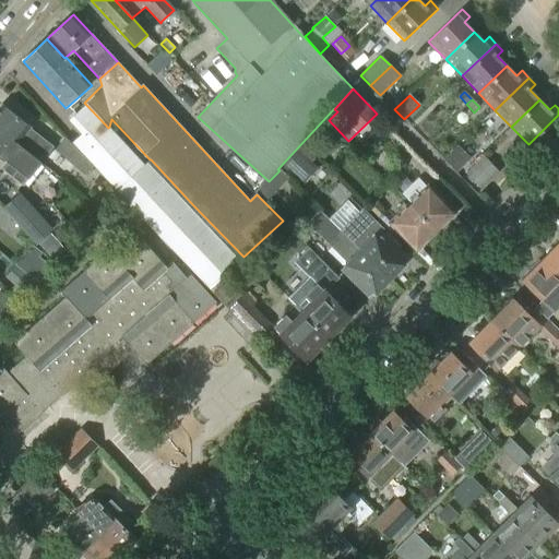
[(40,163),(52,147),(30,129),(31,128),(2,105),(0,107),(0,130),(39,162),(40,163)]
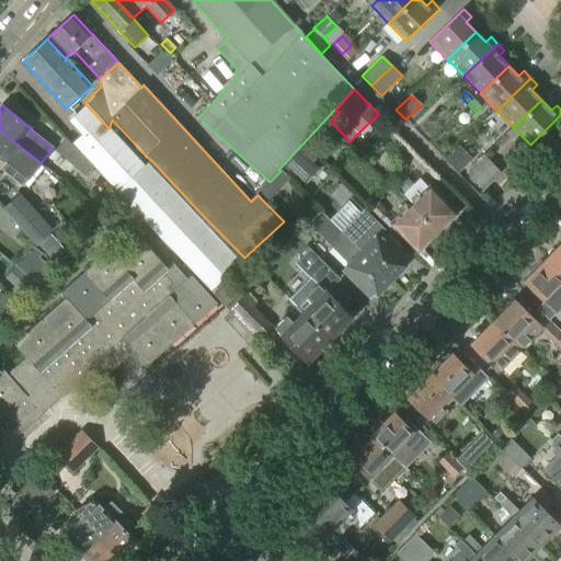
[(75,145),(79,149),(95,167),(125,198),(123,201),(210,290),(244,258),(194,206),(151,160),(150,160),(145,167),(110,127),(109,128),(88,106),(71,122),(84,135),(75,145)]
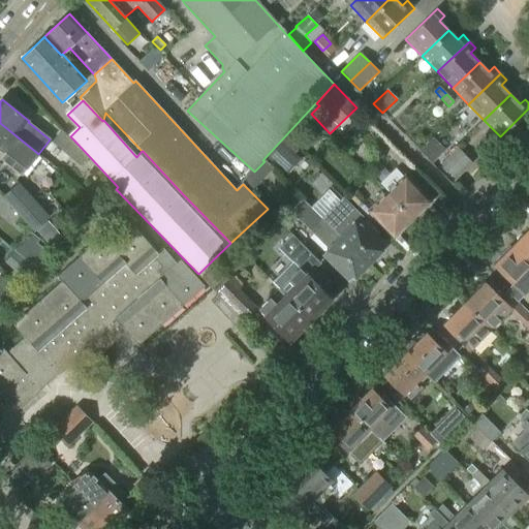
[(37,153),(0,123),(0,148),(3,151),(0,154),(0,157),(21,175),(37,153)]
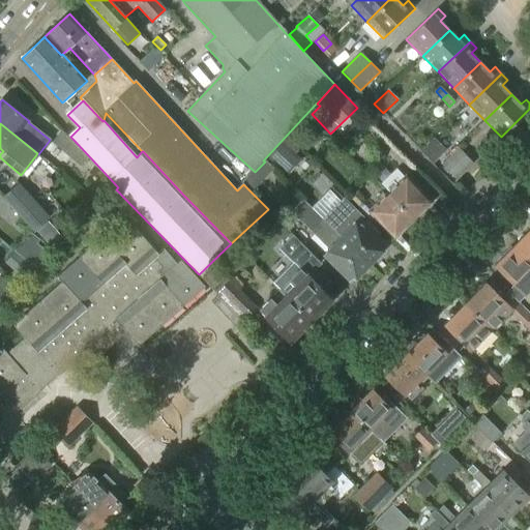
[(80,168),(90,157),(75,141),(72,142),(60,130),(51,144),(80,168)]
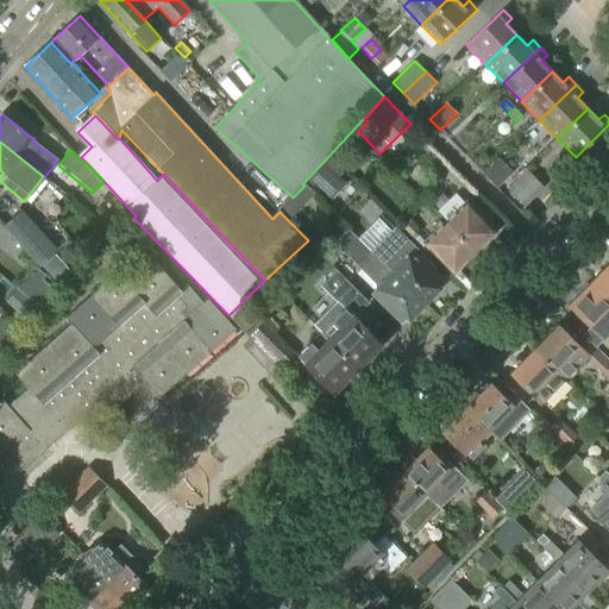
[(309,180),(325,193),(340,177),(345,171),(330,157),(309,180)]
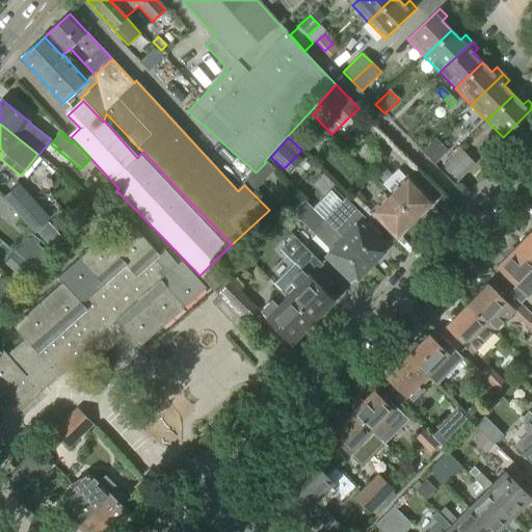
[(434,164),(448,152),(435,138),(422,152),(434,164)]
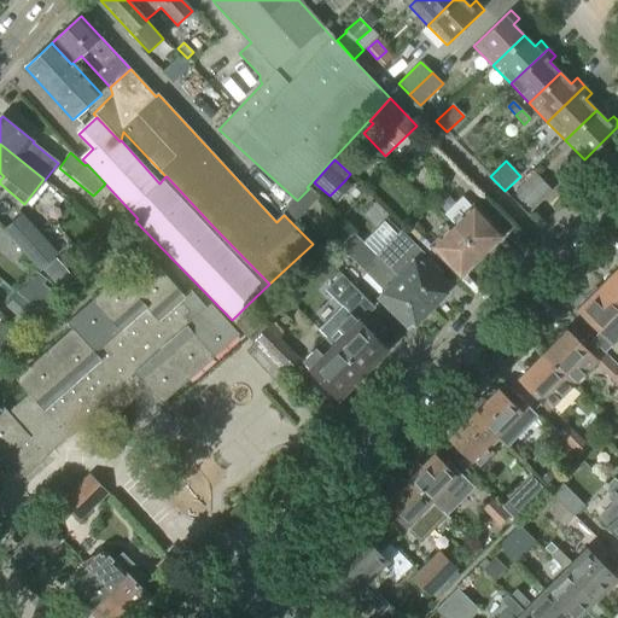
[(532,210),(552,192),(535,174),(516,192),(532,210)]
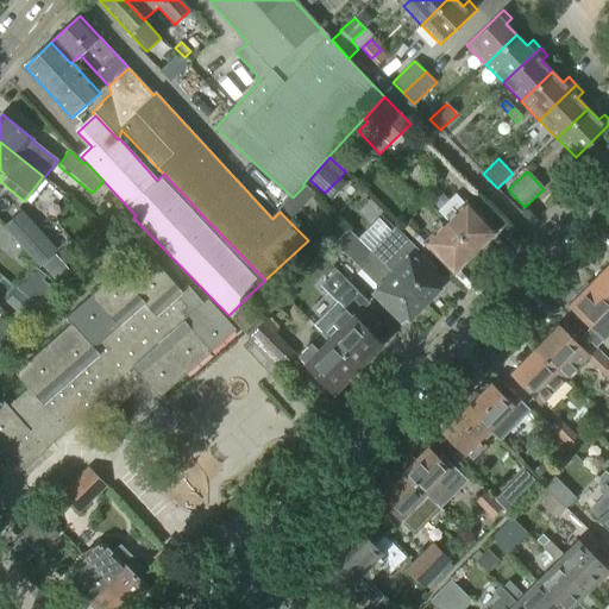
[(303,207),(314,195),(305,186),(293,198),(303,207)]
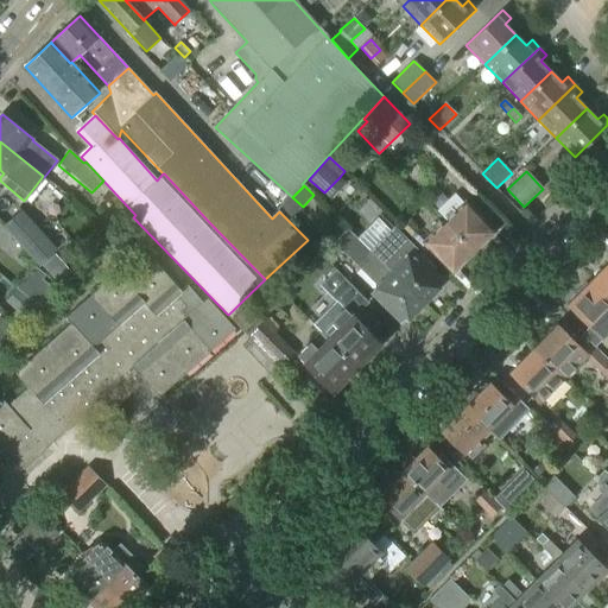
[(474,252),(494,233),(466,203),(445,223),(474,252)]
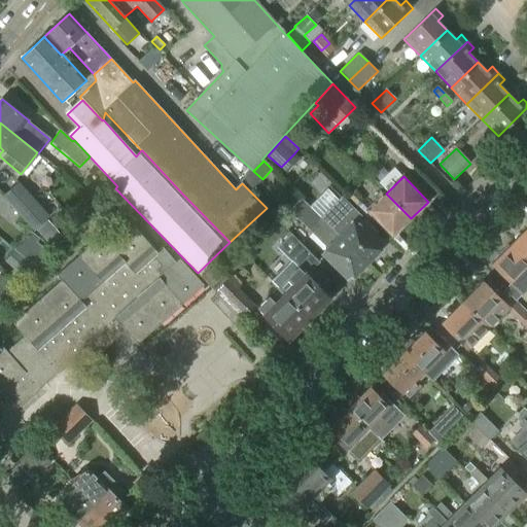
[(19,184),(4,197),(33,231),(48,218),(19,184)]
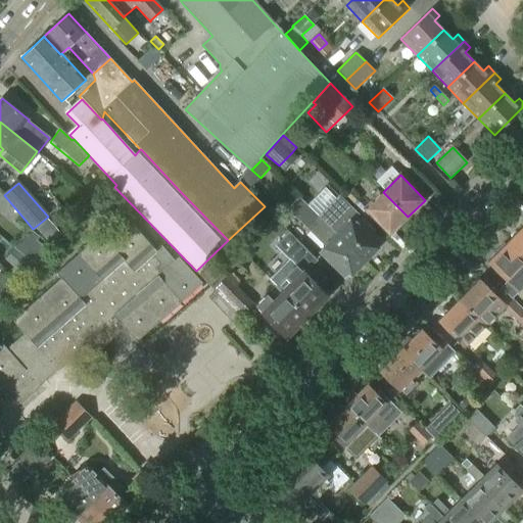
[(353,204),(362,198),(352,189),(345,196),(353,204)]
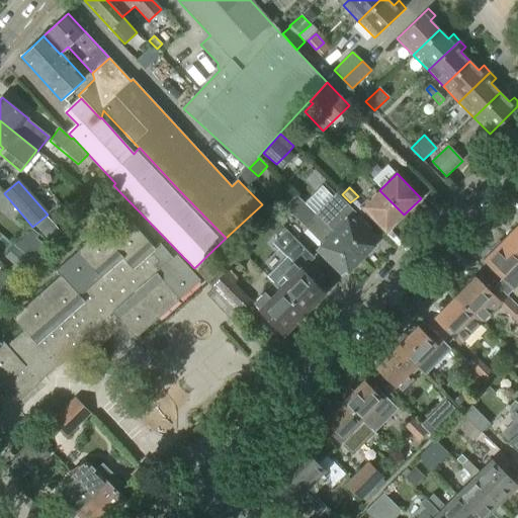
[(385,232),(404,214),(379,190),(361,207),(385,232)]
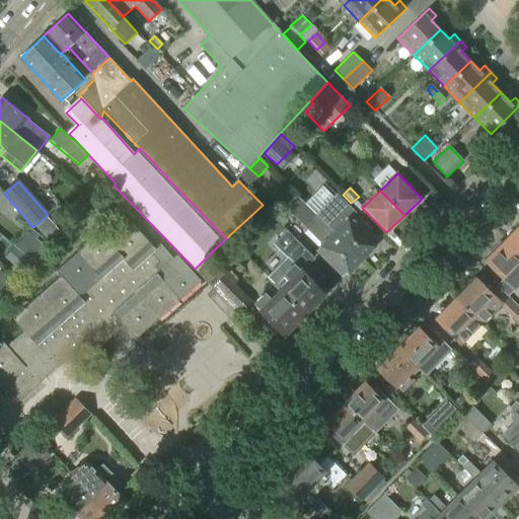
[(346,275),(361,258),(317,216),(297,196),(285,208),(323,245),(319,249),(346,275)]
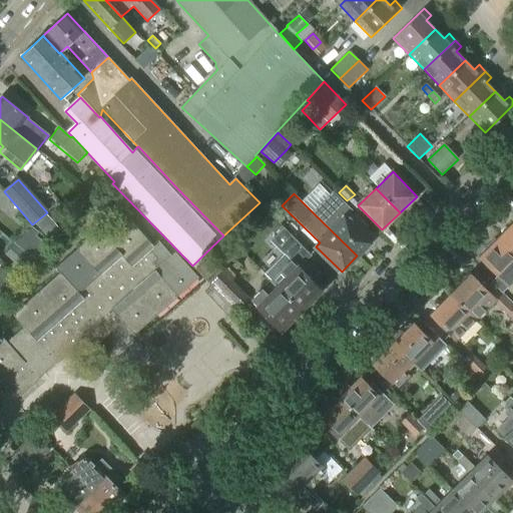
[(333,194),(314,213),(357,255),(372,240),(347,215),(351,211),(333,194)]
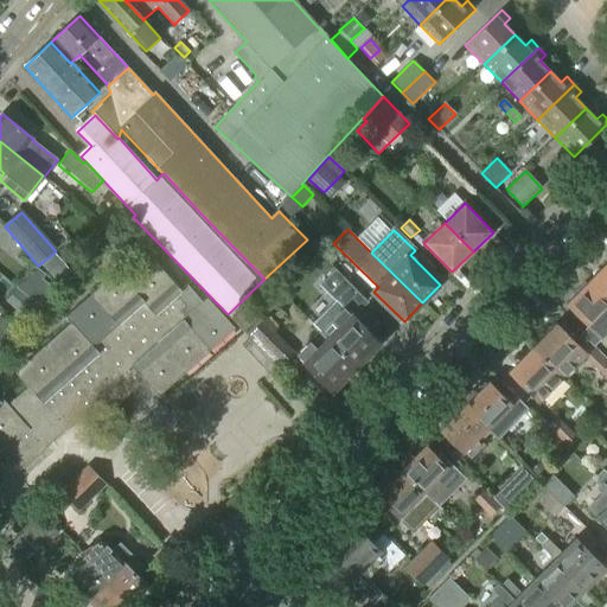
[(122,260),(134,250),(121,235),(110,244),(122,260)]
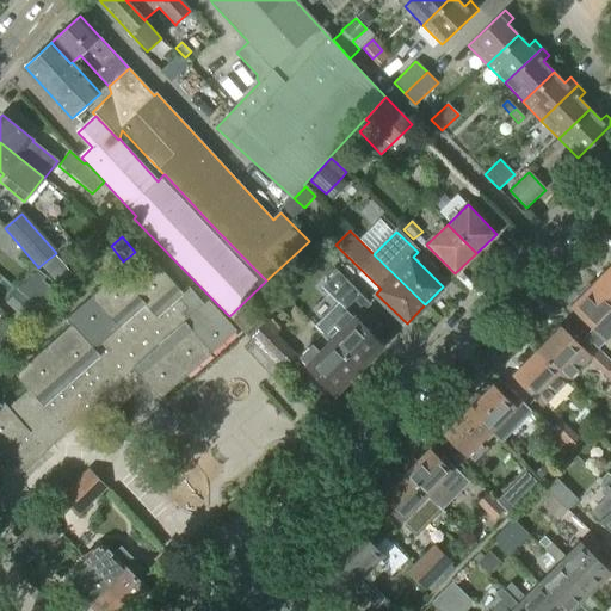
[(334,270),(325,259),(318,265),(327,276),(334,270)]
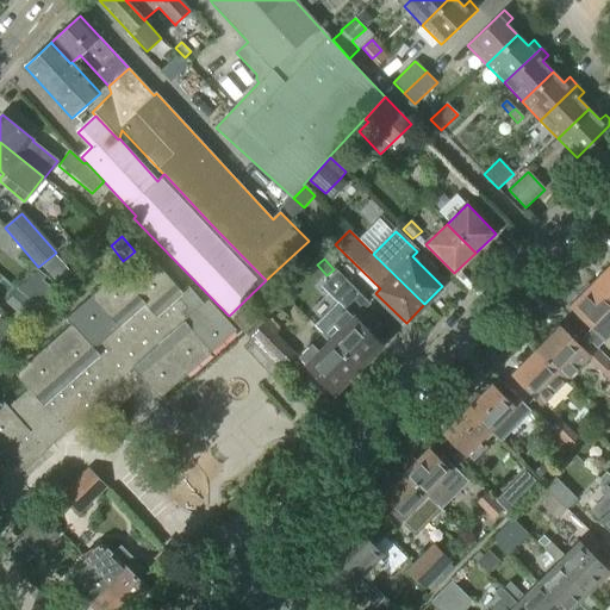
[(4,400),(0,403),(0,458),(8,452),(25,471),(48,452),(45,449),(66,431),(68,434),(73,429),(72,427),(79,419),(91,433),(125,402),(122,398),(130,391),(134,396),(134,394),(144,408),(157,397),(160,399),(236,330),(209,299),(203,304),(188,286),(181,292),(156,263),(130,286),(119,273),(67,318),(73,324),(16,374),(29,390),(8,408),(4,400)]
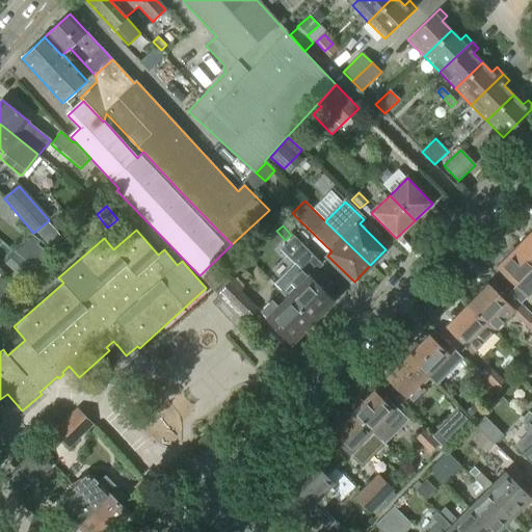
[(531,259),(531,231),(517,245),(531,259)]
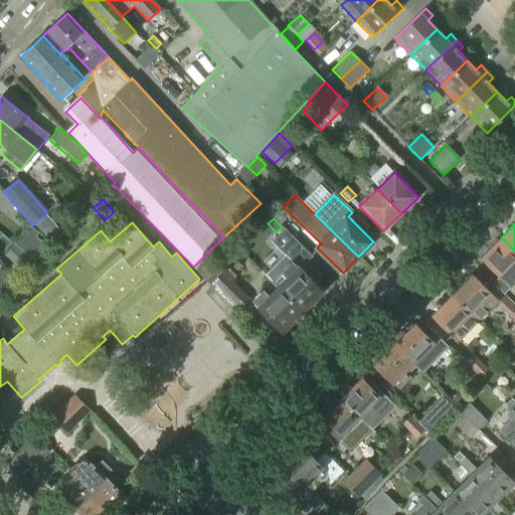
[(311,256),(284,229),(272,241),(288,258),(278,268),(282,272),(272,282),(303,313),(322,293),(299,270),(312,256),(311,255),(311,256)]
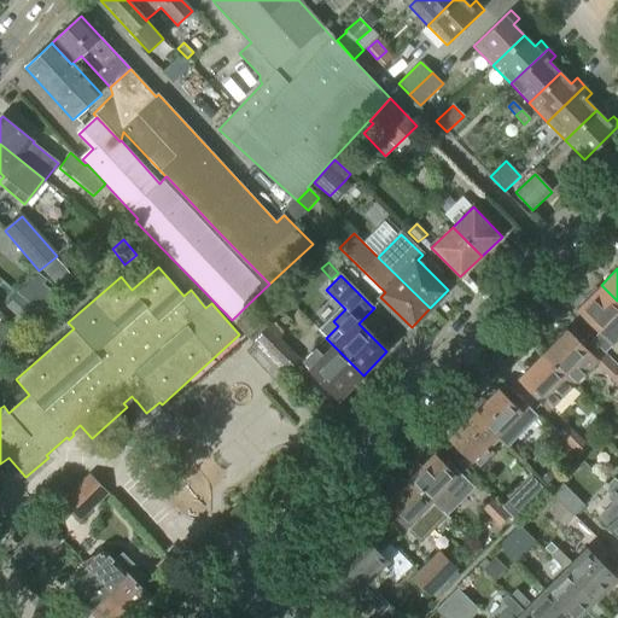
[(44,284),(29,302),(44,314),(58,296),(44,284)]
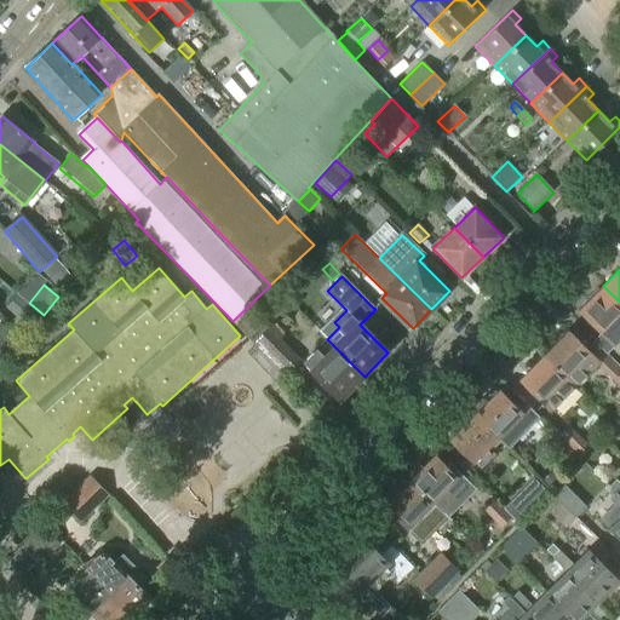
[(607,355),(616,345),(614,344),(619,338),(619,302),(603,286),(580,310),(602,333),(593,342),(607,355)]
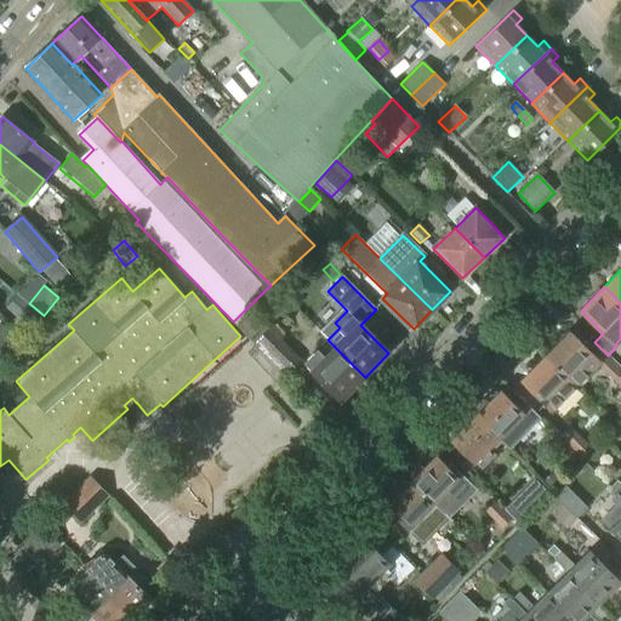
[(32,330),(43,318),(29,307),(18,319),(32,330)]
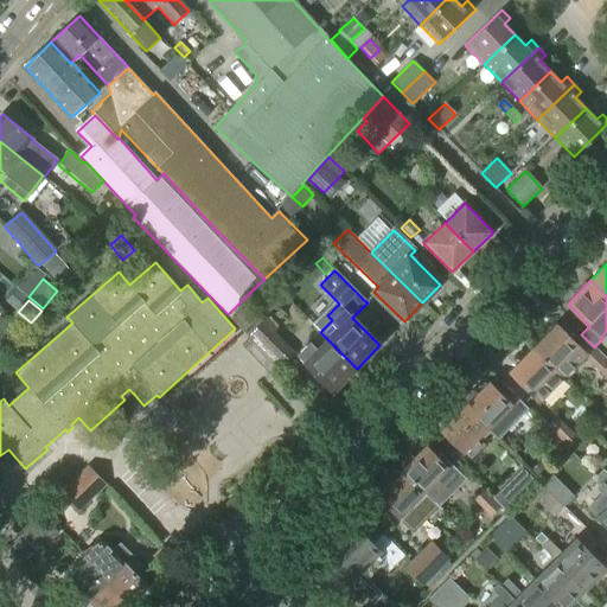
[(228,315),(250,339),(272,362),(278,368),(294,352),(274,332),(276,330),(266,318),(261,323),(242,302),(228,315)]
